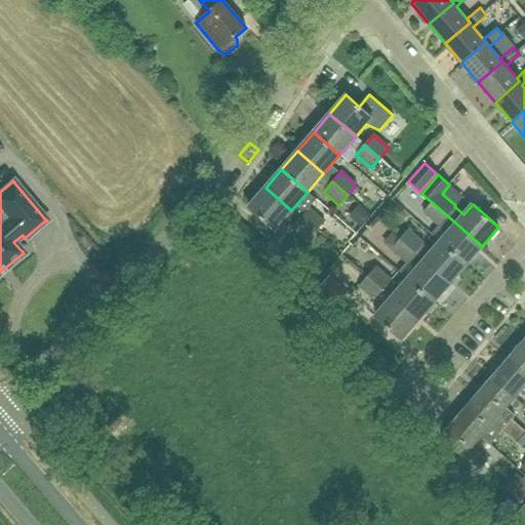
[(291,210),(266,188),(249,207),(275,230),(291,210)]
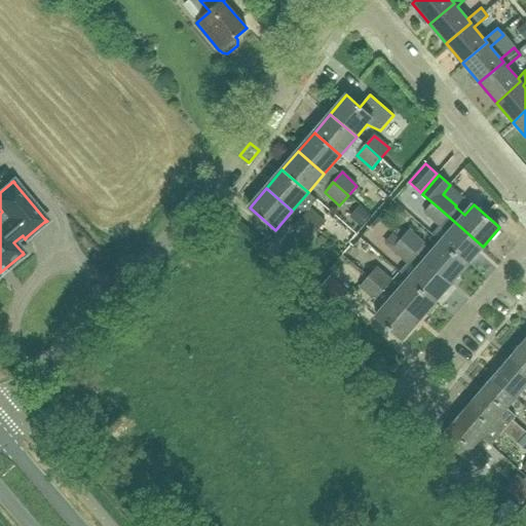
[(434,203),(424,214),(440,227),(441,225),(449,233),(441,242),(466,265),(483,247),(457,224),(434,203)]
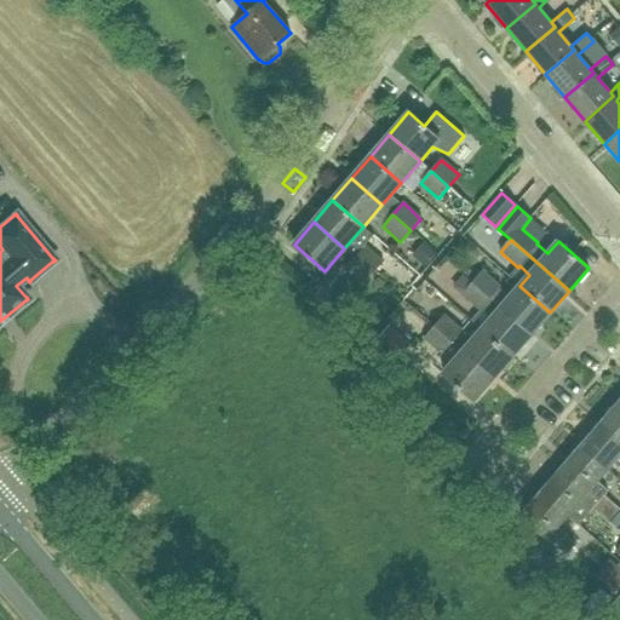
[(372,274),(383,263),(365,247),(355,259),(372,274)]
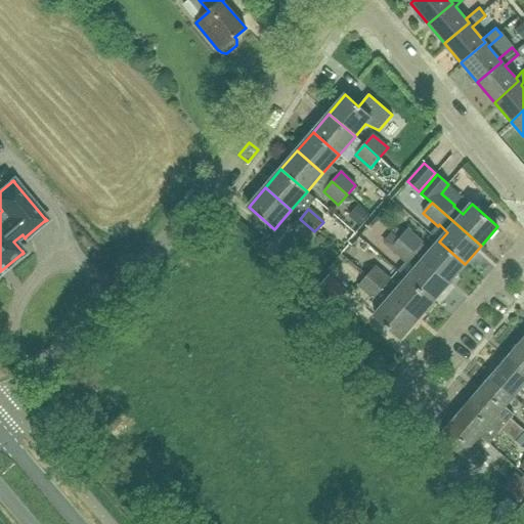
[(300,219),(292,228),(306,242),(314,231),(300,219)]
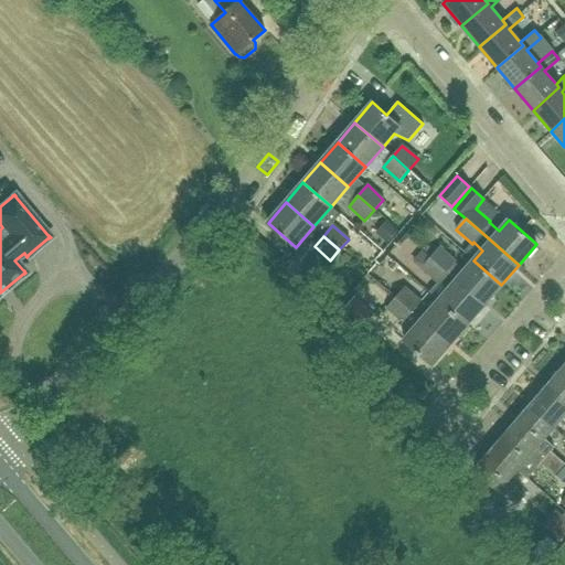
[(457,262),(439,247),(430,258),(447,273),(457,262)]
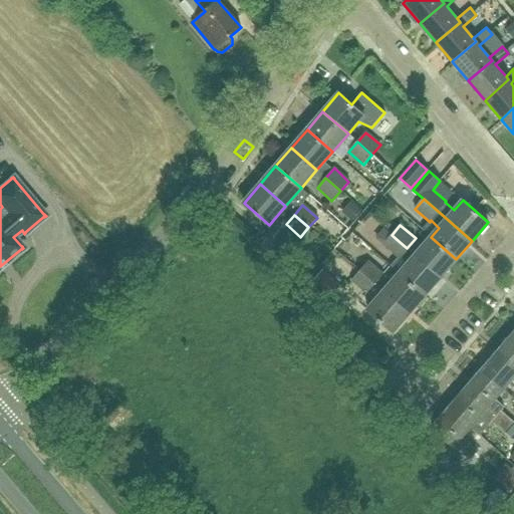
[(392,235),(383,245),(398,258),(407,248),(392,235)]
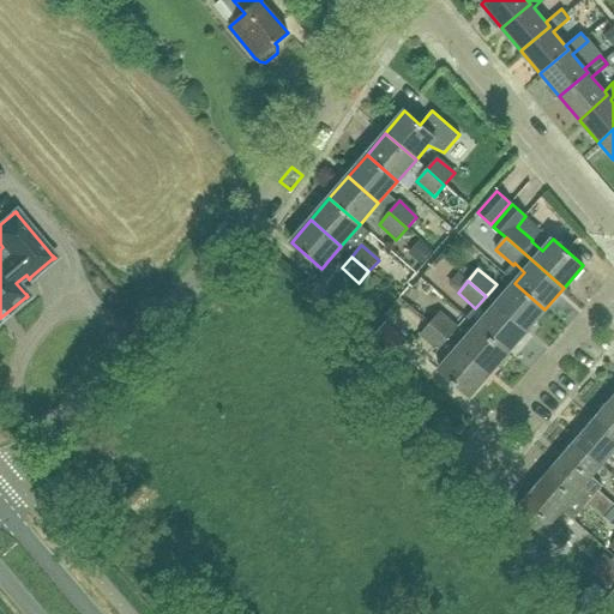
[(545,309),(515,283),(495,305),(527,331),(545,309)]
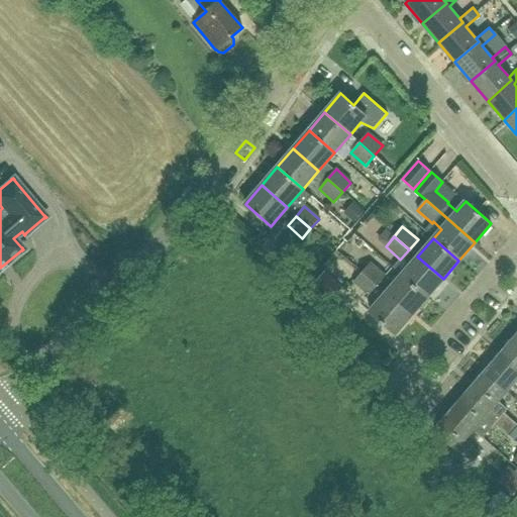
[(417,256),(402,275),(427,297),(443,279),(417,256)]
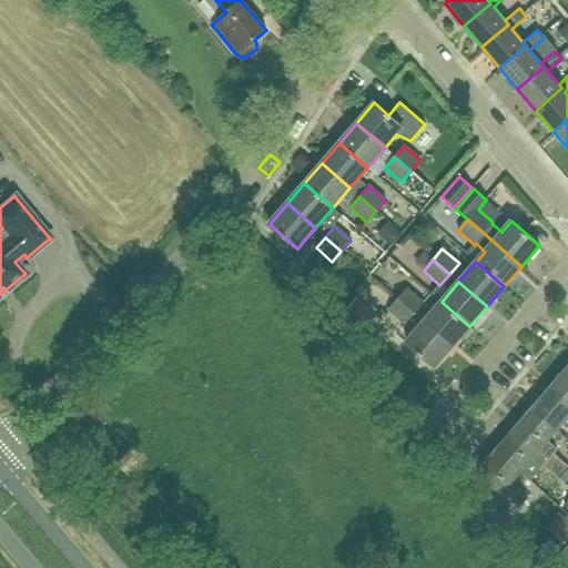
[(414,315),(424,304),(407,290),(397,301),(414,315)]
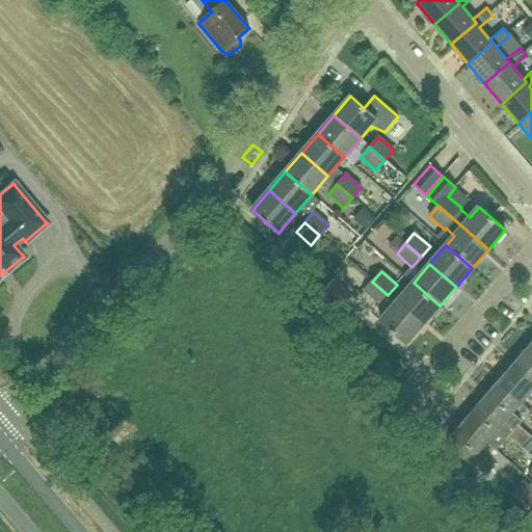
[(343,307),(344,306),(352,296),(333,281),(324,291),(343,307)]
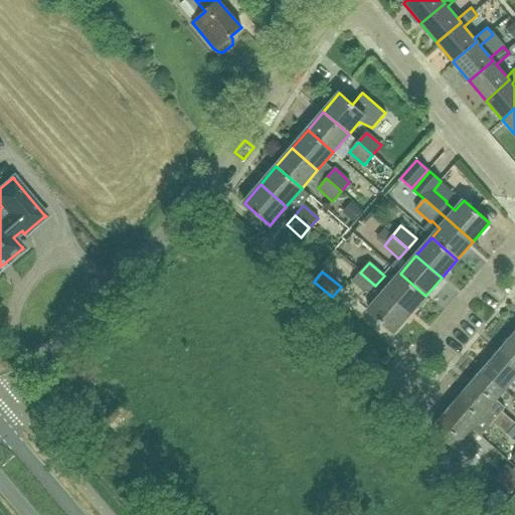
[(360,273),(352,282),(367,295),(375,286),(360,273)]
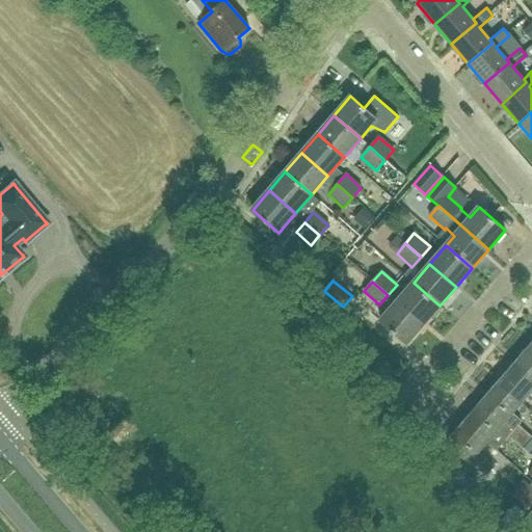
[(414,283),(397,301),(423,324),(440,306),(414,283)]
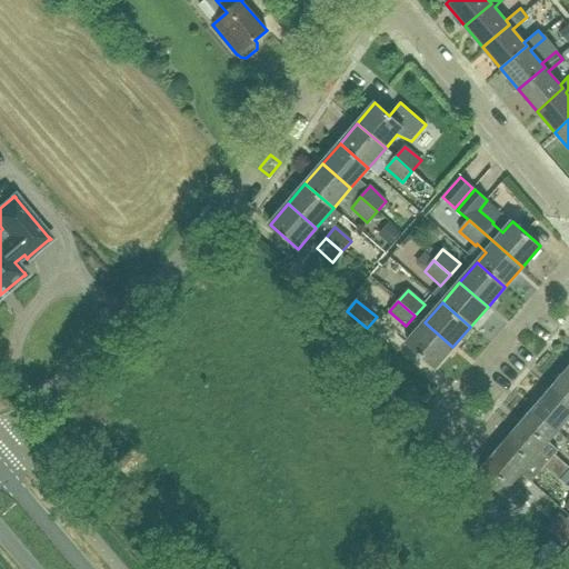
[(549,340),(562,331),(553,319),(541,327),(549,340)]
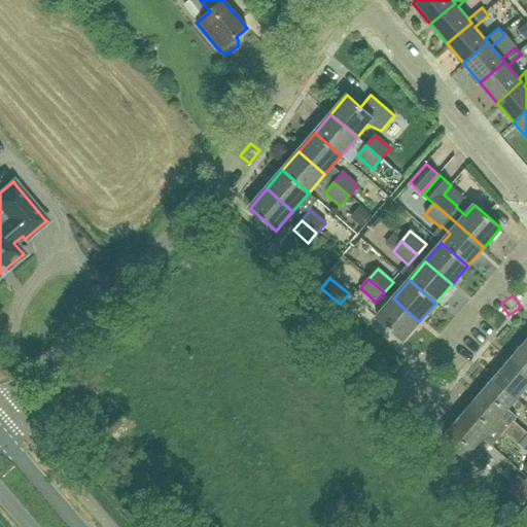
[(419,321),(393,299),(377,318),(402,341),(419,321)]
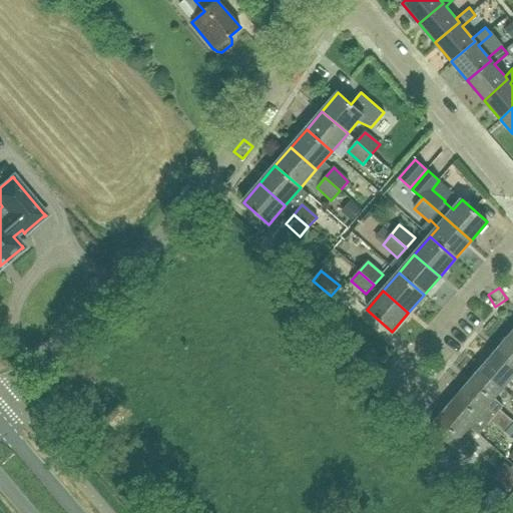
[(512,332),(497,351),(512,365),(512,332)]
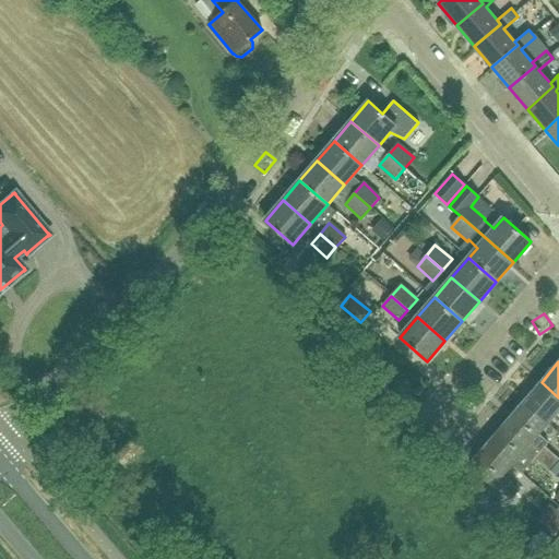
[(523,403),(547,424),(557,413),(558,415),(558,397),(542,382),(523,403)]
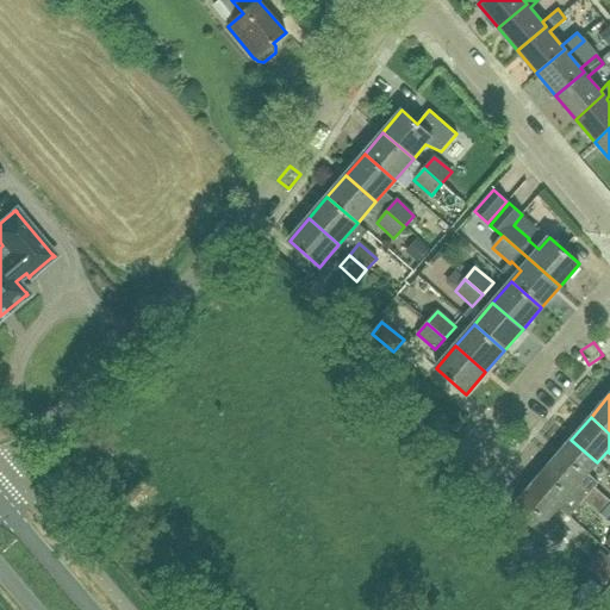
[(587,493),(593,487),(593,489),(598,484),(586,474),(597,462),(571,440),(552,462),(587,493)]
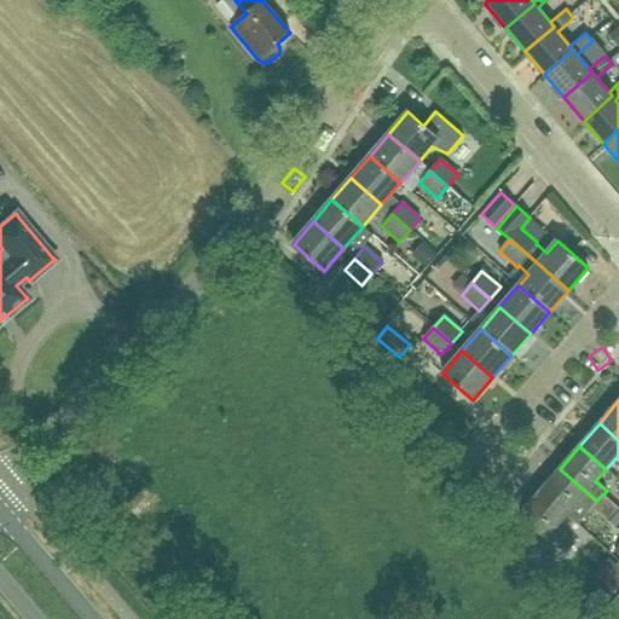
[(560,469),(541,492),(566,515),(577,503),(588,513),(591,508),(607,522),(618,509),(602,496),(602,495),(596,501),(560,469)]
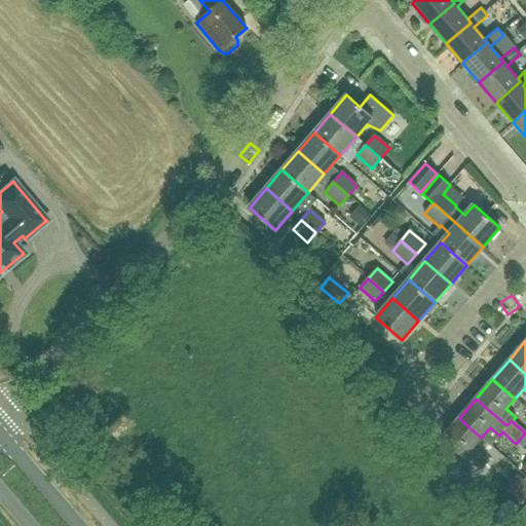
[(472,448),(481,438),(459,418),(442,438),(463,457),(464,457),(480,471),(488,462),(472,448)]
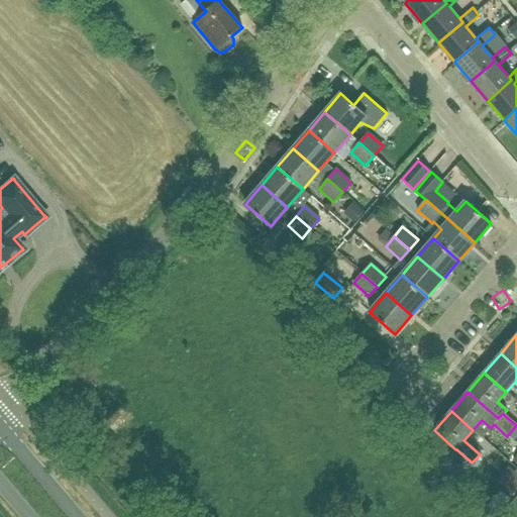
[(516,425),(507,436),(516,444),(516,425)]
